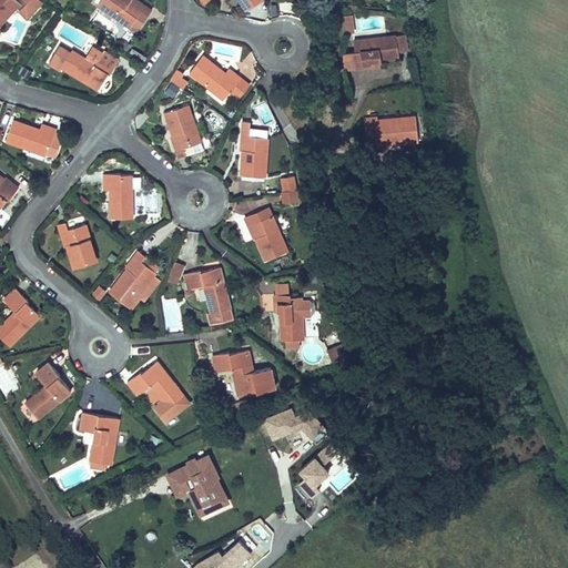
[(0,0),(0,24),(20,2),(29,10),(33,0),(0,0)]
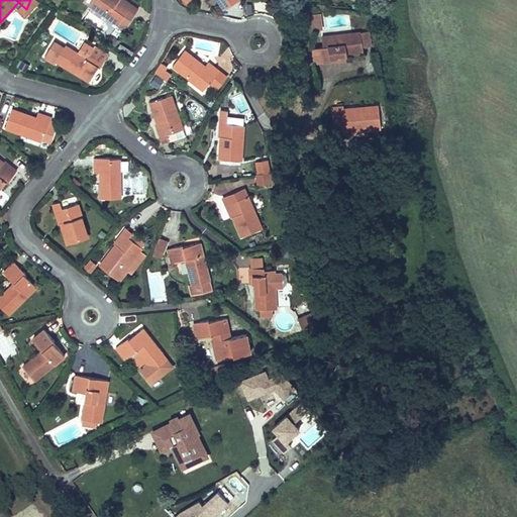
[(141,0),(98,0),(122,15),(130,2),(137,6),(141,0)]
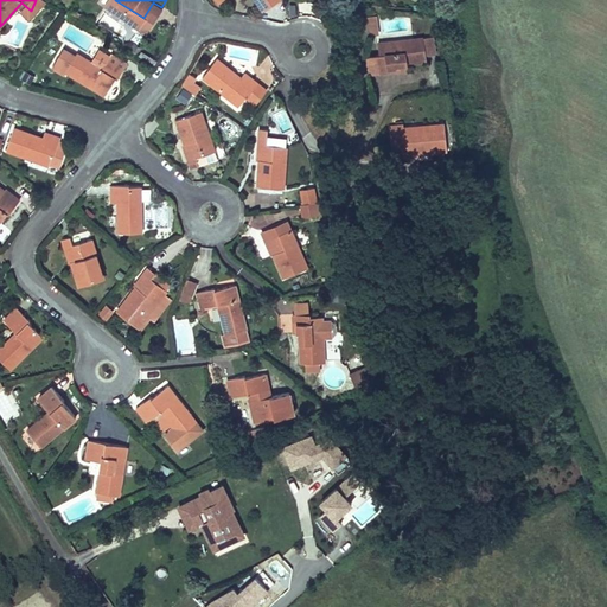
[(278,0),(249,0),(259,13),(278,0)]
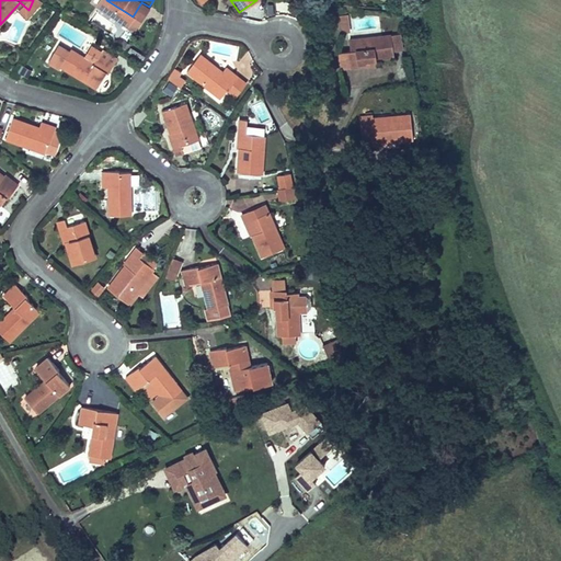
[(348,33),(346,15),(339,16),(341,34),(348,33)]
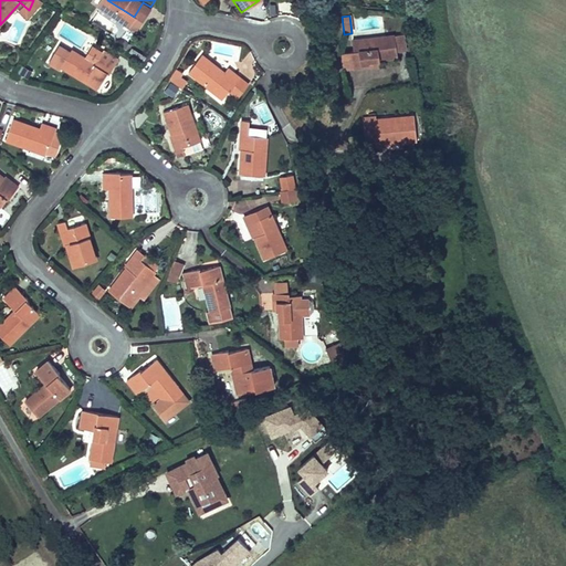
[(392,33),(349,40),(352,53),(338,54),(342,73),(379,67),(378,60),(396,58),(396,51),(392,34),(392,33)]
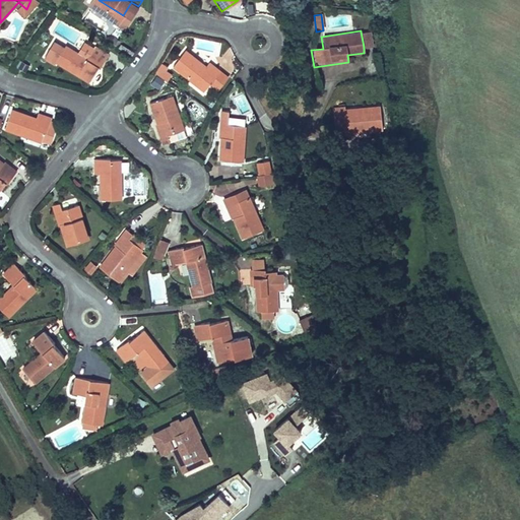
[(371,30),(361,31),(364,47),(373,46),(371,30)]
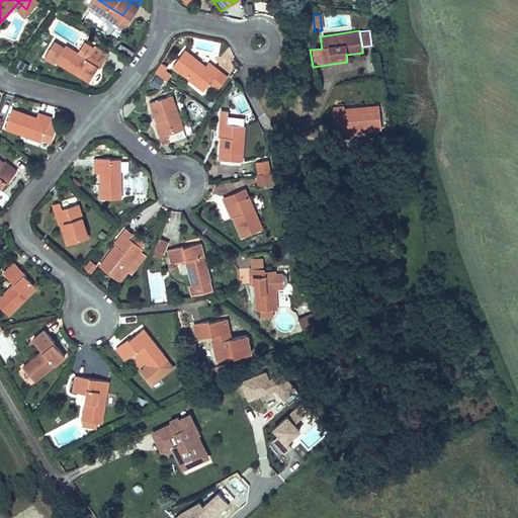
[(100,66),(109,53),(96,45),(88,58),(66,45),(65,46),(55,39),(44,58),(55,65),(56,63),(89,82),(99,65),(100,66)]
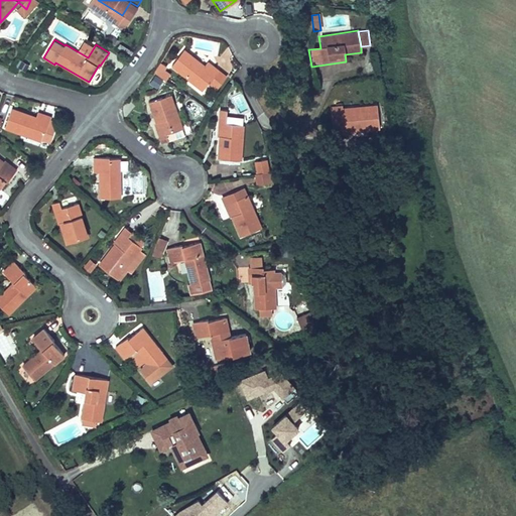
[(209,83),(221,69),(210,60),(207,65),(185,49),(172,67),(203,91),(209,83)]
